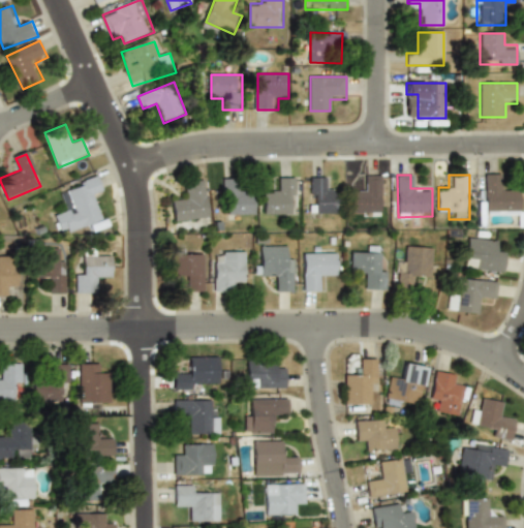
[(486,212),(522,212),(522,191),(512,191),(512,185),(498,185),(498,175),(486,175),(486,212)]
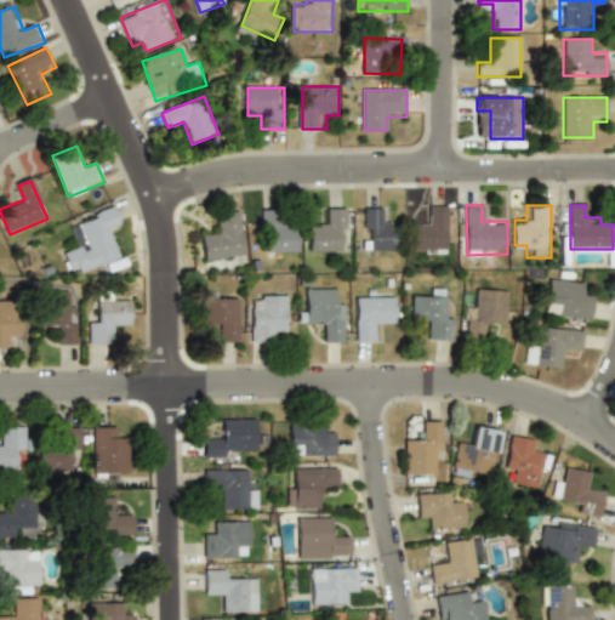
[(450,206),(423,206),(423,227),(410,227),(411,251),(450,250),(450,206)]
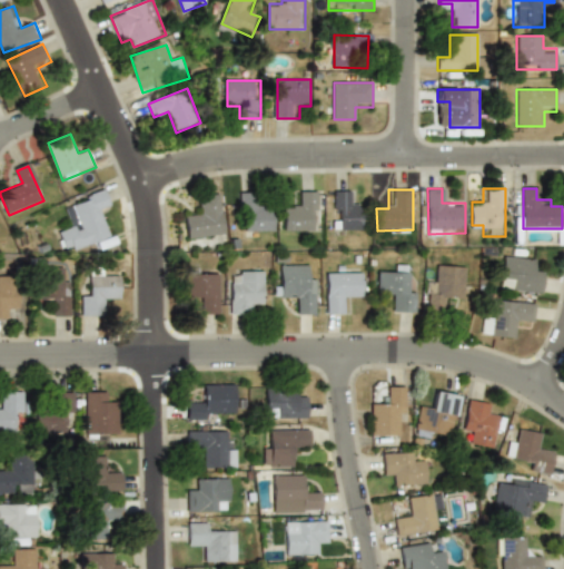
[(73,229),(60,234),(67,254),(100,242),(102,248),(115,244),(105,213),(114,209),(108,192),(65,206),(73,229)]
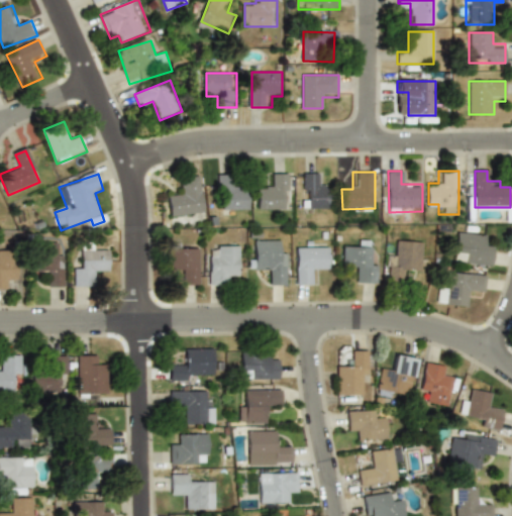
[(291,174),(270,174),(270,186),(260,186),(260,209),(291,209),(291,174)]
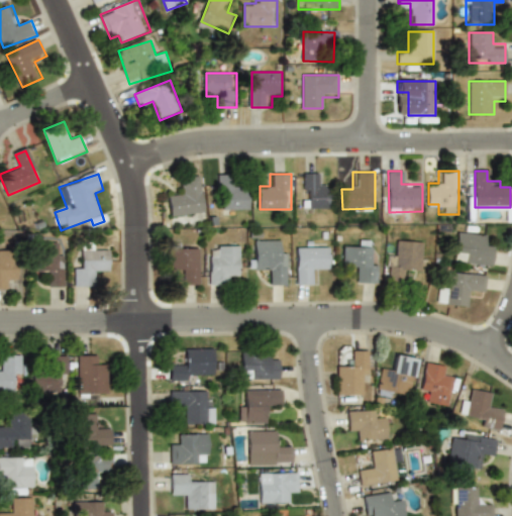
[(304,174),(305,209),(336,208),(335,185),(325,186),(325,174),(304,174)]
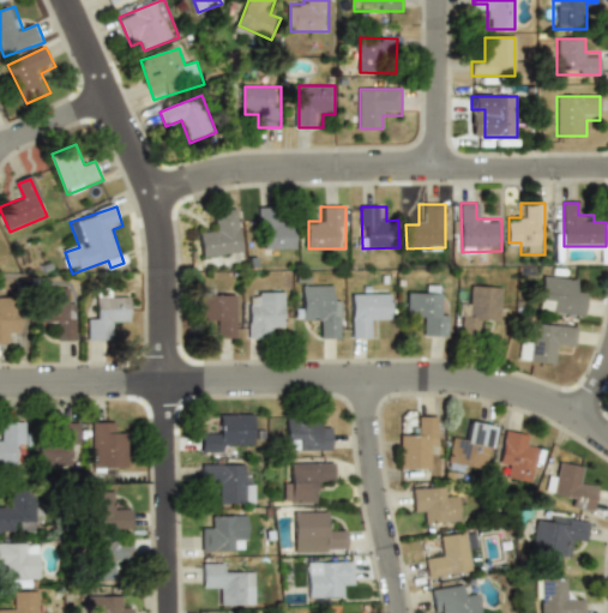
[(260,208),(262,256),(287,256),(286,246),(298,246),(298,220),(275,220),(275,208),(260,208)]
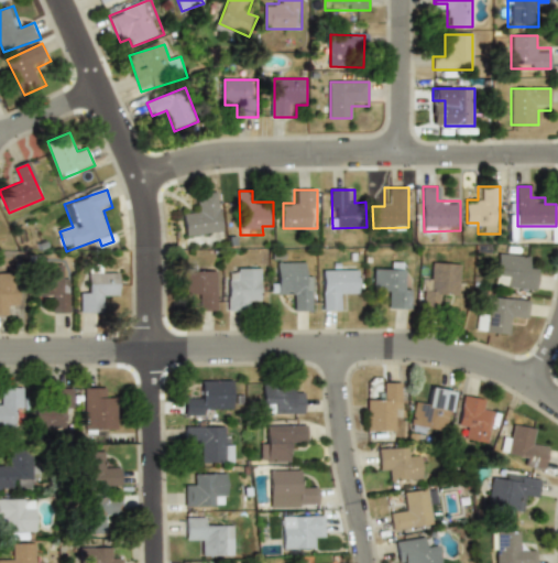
[(225,233),(219,193),(195,196),(197,208),(185,210),(188,237),(225,233)]
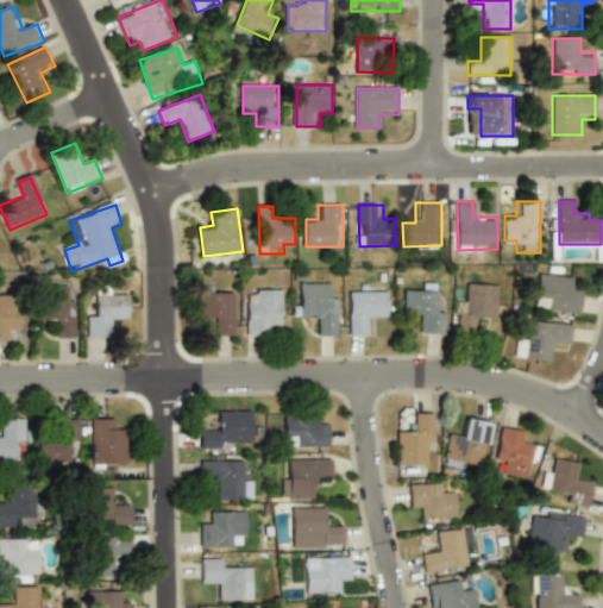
[(582,315),(584,290),(572,290),(573,277),(540,274),(536,311),(582,315)]
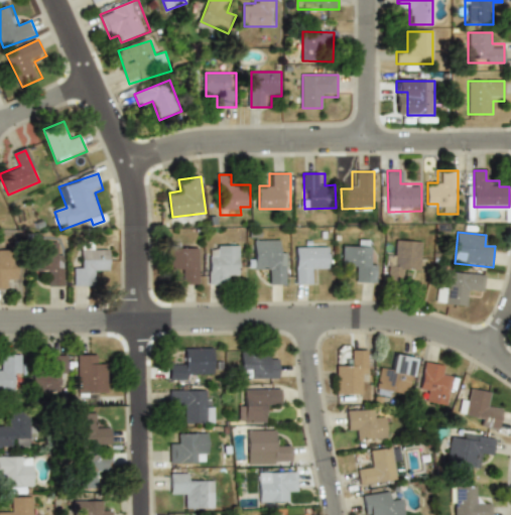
[(255,274),(267,274),(267,285),(288,285),(288,251),(277,251),(277,241),(255,241),(255,274)]
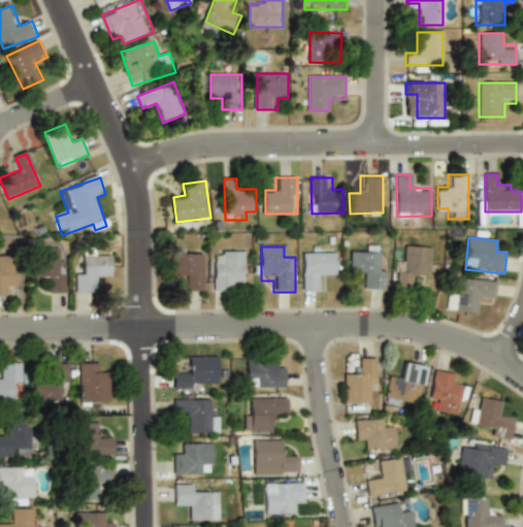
[(48,294),(66,294),(66,248),(35,248),(35,283),(48,283),(48,294)]
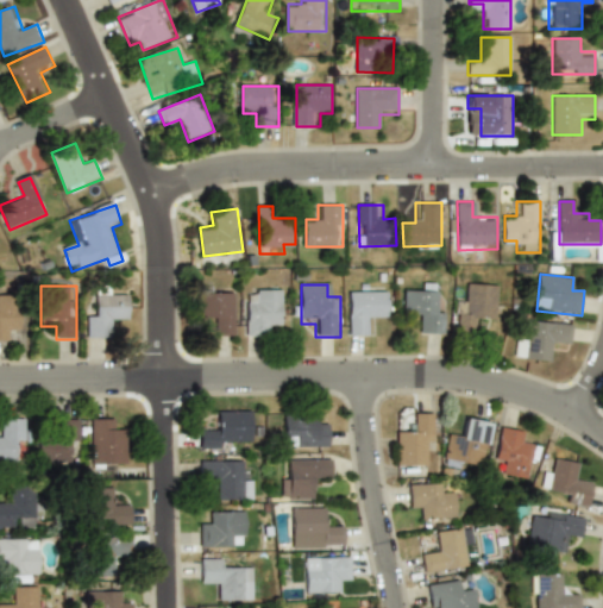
[(500,320),(500,286),(471,286),(471,295),(462,295),(460,330),(476,330),(476,320),(500,320)]
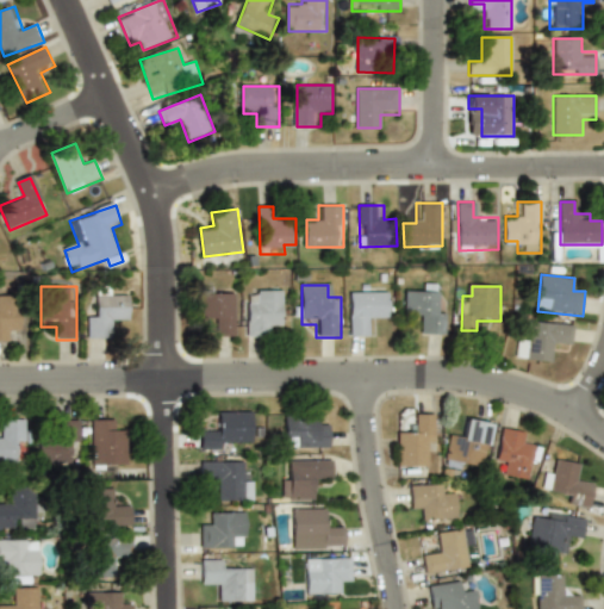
[(212,337),(237,337),(237,290),(199,290),(199,316),(212,316),(212,337)]
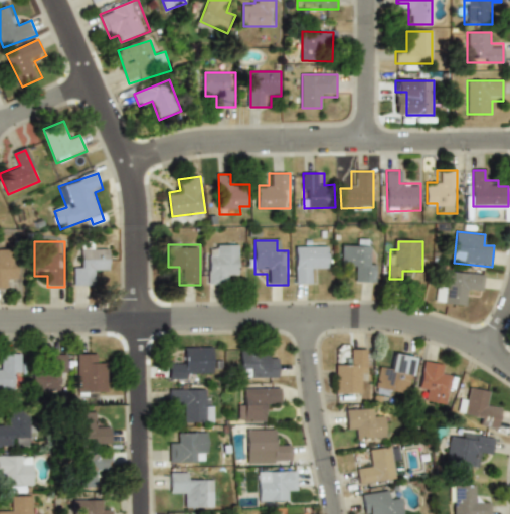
[(210,284),(229,284),(229,275),(240,275),(240,245),(210,245),(210,284)]
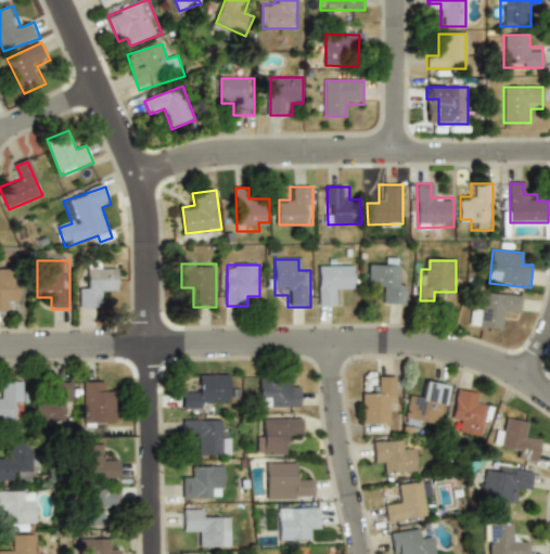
[(320,306),(344,306),(344,288),(356,288),(356,265),(320,265),(320,306)]
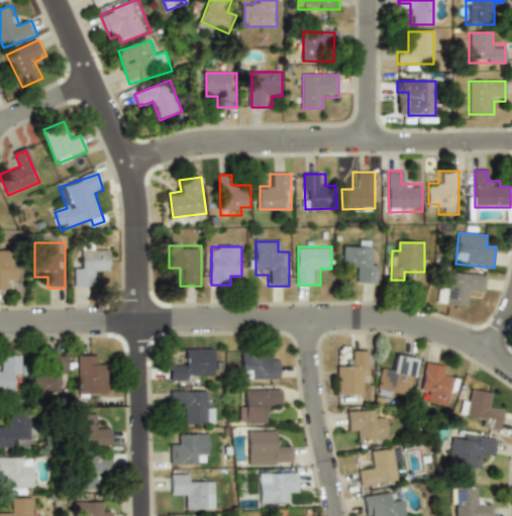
[(380,285),(381,262),(371,262),(371,247),(345,247),(344,267),(355,268),(354,284),(380,285)]
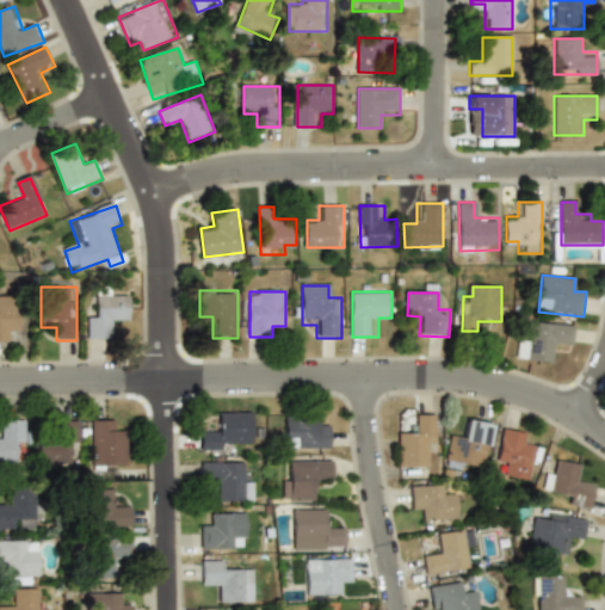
[(90,340),(117,340),(117,325),(131,325),(131,295),(102,295),(102,316),(90,316),(90,340)]
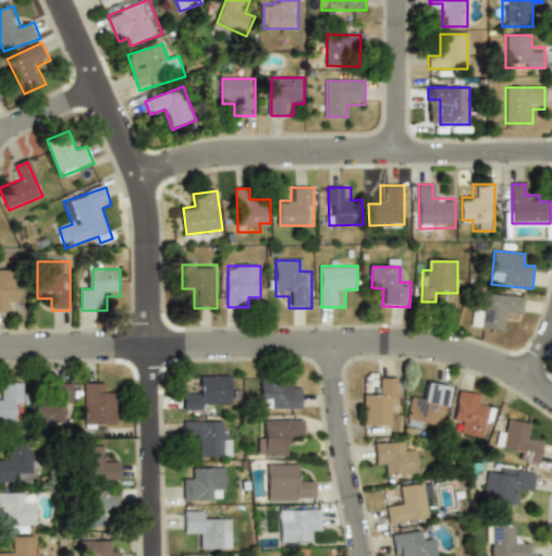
[(0,312),(10,312),(10,301),(21,301),(21,270),(0,270),(0,312)]
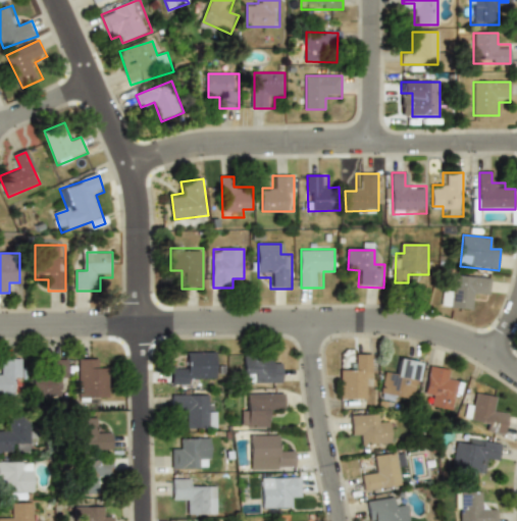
[(493,278),(457,275),(456,287),(445,285),(443,307),(477,310),(479,290),(492,291),(493,278)]
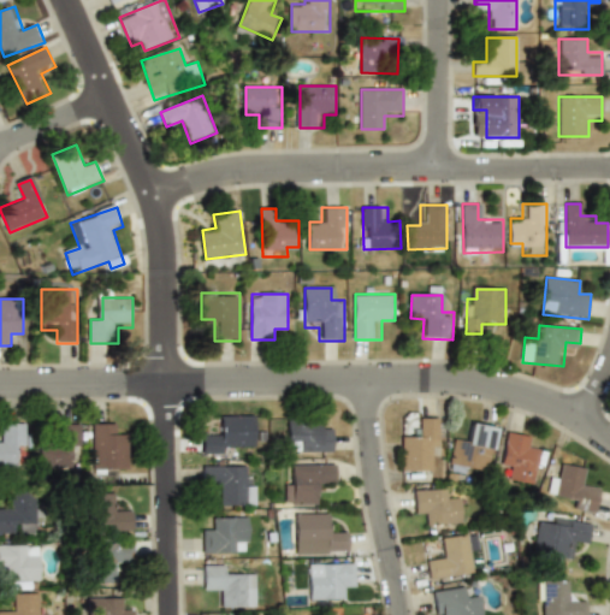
[(218,417),(218,431),(205,431),(205,453),(242,453),(242,442),(258,442),(258,417),(218,417)]
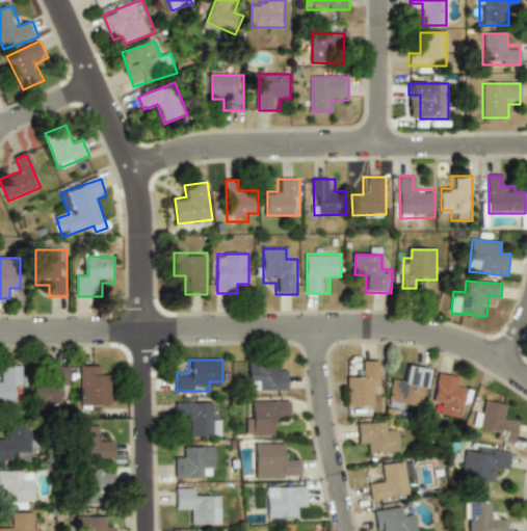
[(381,361),(360,362),(360,372),(349,372),(349,416),(371,416),(371,406),(381,406),(381,361)]
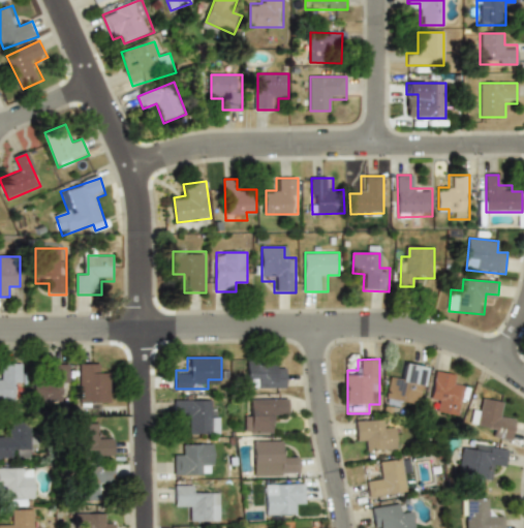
[(249,389),(287,389),(287,369),(279,369),(279,360),(249,360),(249,389)]
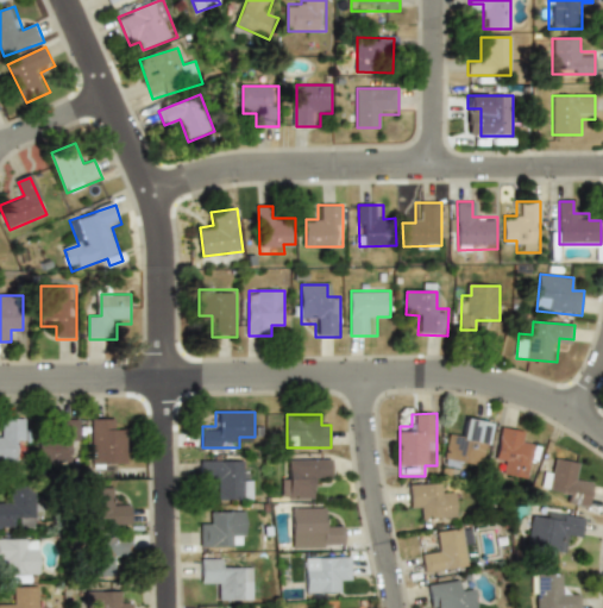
[(29,418),(4,418),(4,436),(0,436),(0,463),(18,463),(18,450),(29,450),(29,418)]
